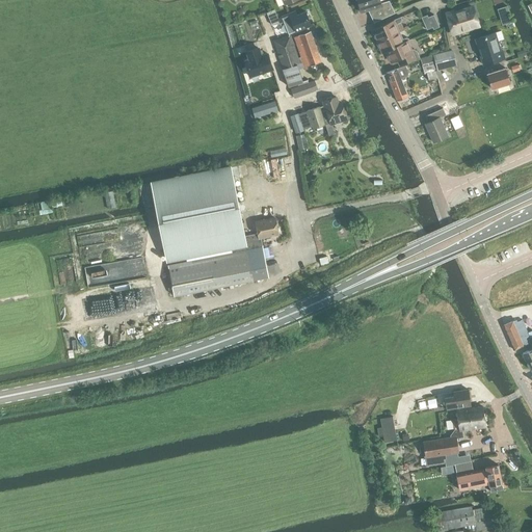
[(395,11),(392,5),(389,0),(388,0),(381,2),(379,0),(357,0),(362,12),(372,8),(378,20),(395,11)]
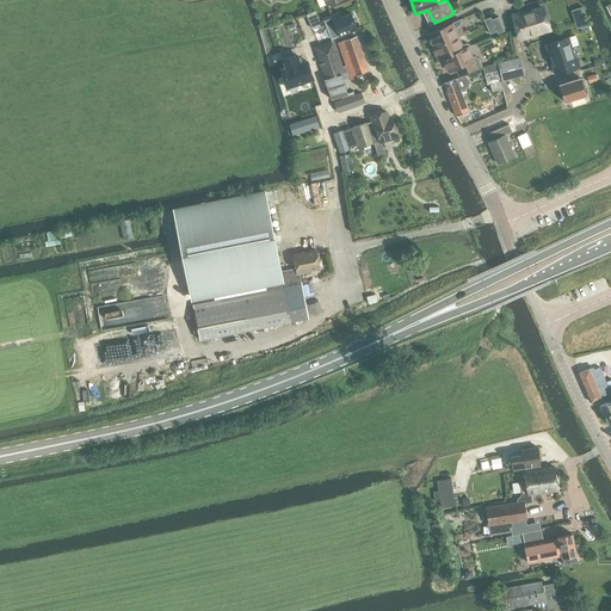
[(522,14),(522,11),(512,14),(520,37),(550,28),(544,7),(522,14)]
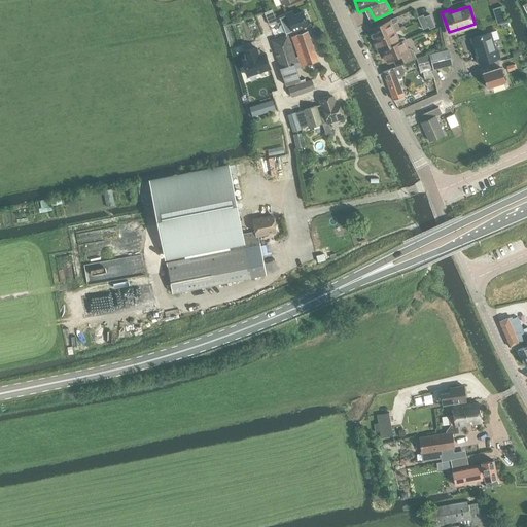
[(303,11),(294,14),(292,10),(275,18),(272,9),(264,12),(270,25),(278,23),(288,19),(293,31),(308,24),(303,11)]
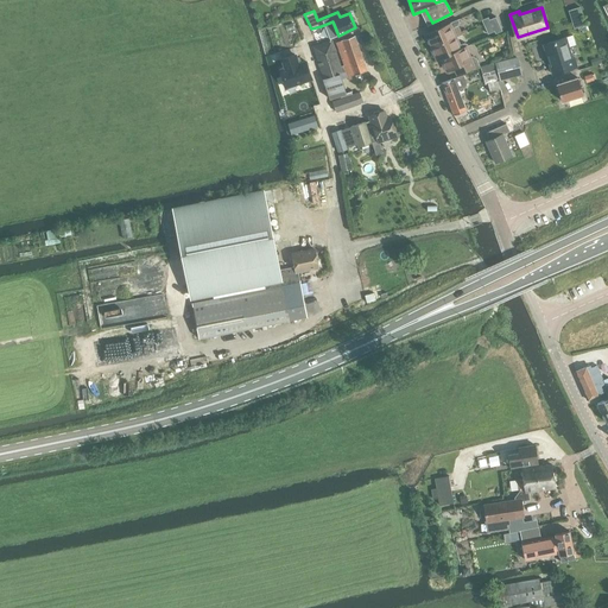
[(495,30),(489,19),(488,16),(481,19),(488,33),(494,30),(495,30)]
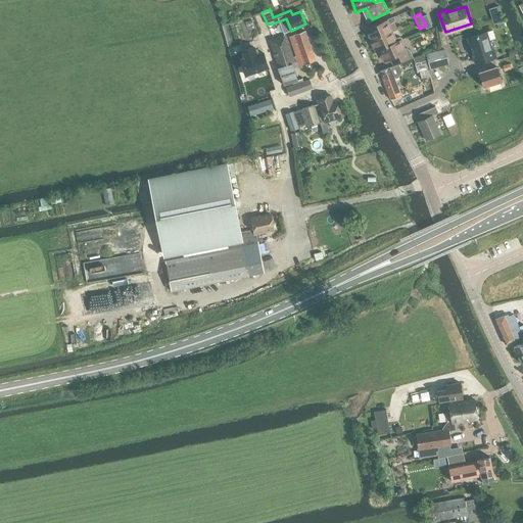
[(427,13),(421,16),(426,26),(425,26),(426,29),(432,26),(427,13)]
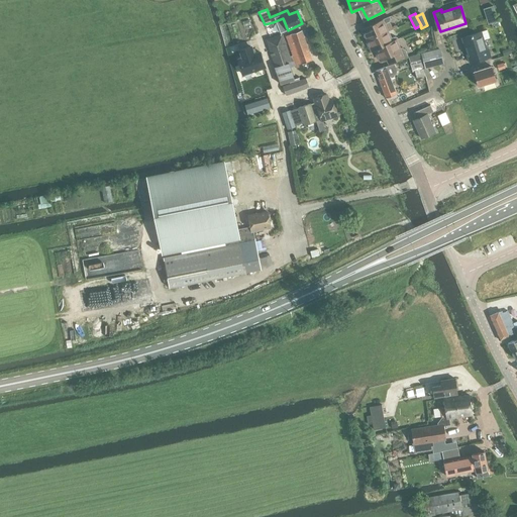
[(367,37),(367,39),(388,31),(384,23),(389,21),(391,18),(390,15),(382,19),(363,28),(364,31),(363,33),(365,37),(367,37)]
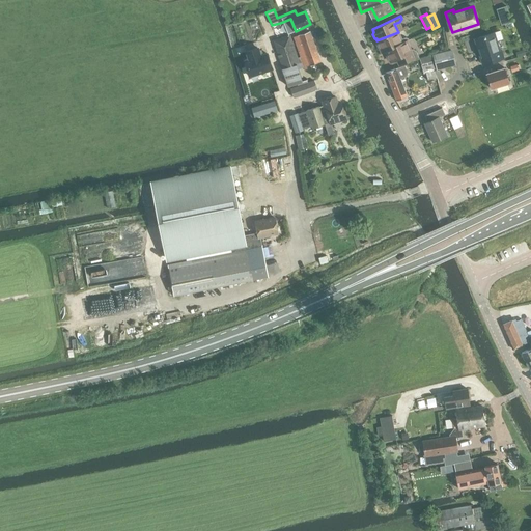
[(498,30),(494,32),(475,37),(483,64),(504,58),(502,50),(499,51),(496,40),(501,39),(498,30)]
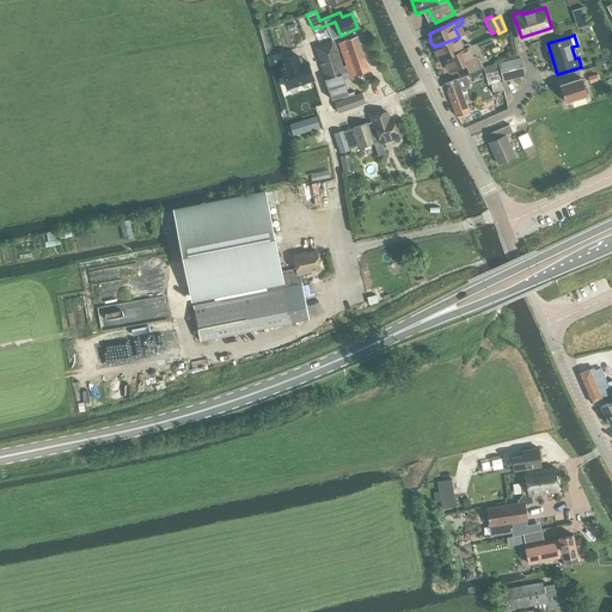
[(334,40),(314,46),(325,78),(341,73),(348,71),(352,79),(354,79),(353,75),(356,74),(368,71),(356,36),(341,41),(338,42),(347,66),(343,67),(334,40)]
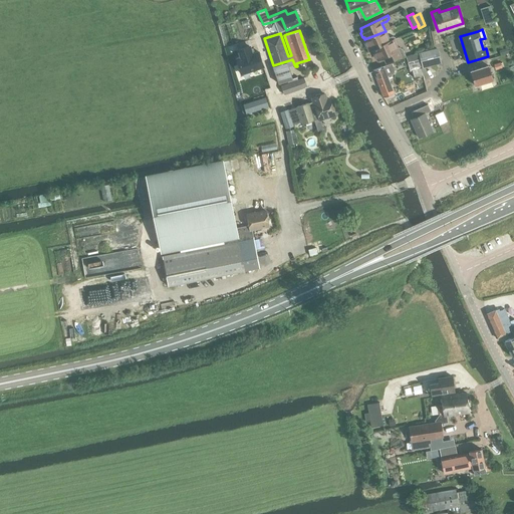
[(389,37),(386,31),(364,39),(365,40),(364,42),(366,46),(368,46),(369,50),(373,48),(396,38),(395,36),(393,35),(389,37)]
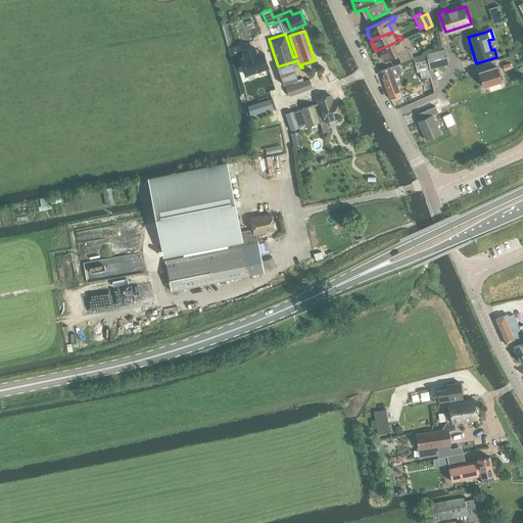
[(402,60),(413,57),(413,56),(410,50),(407,48),(405,49),(400,40),(402,39),(380,49),(381,53),(381,54),(383,58),(384,58),(385,60),(391,57),(394,63),(397,62),(402,60)]
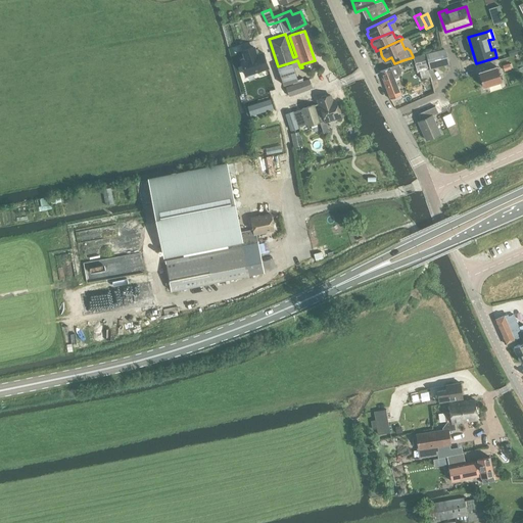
[(245,59),(241,60),(245,75),(268,67),(264,53),(256,55),(253,47),(242,50),(245,59)]
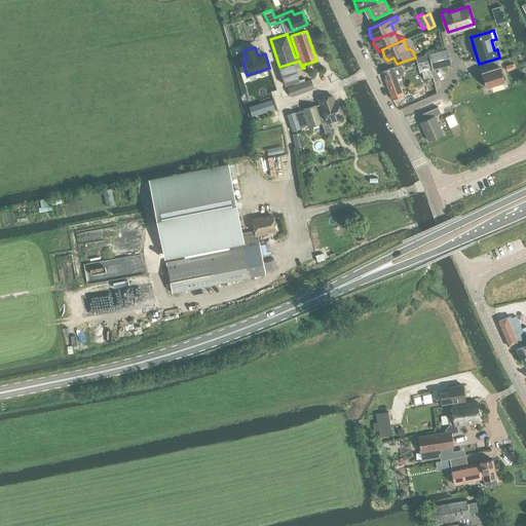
[(451,64),(447,49),(428,53),(433,69),(451,64)]
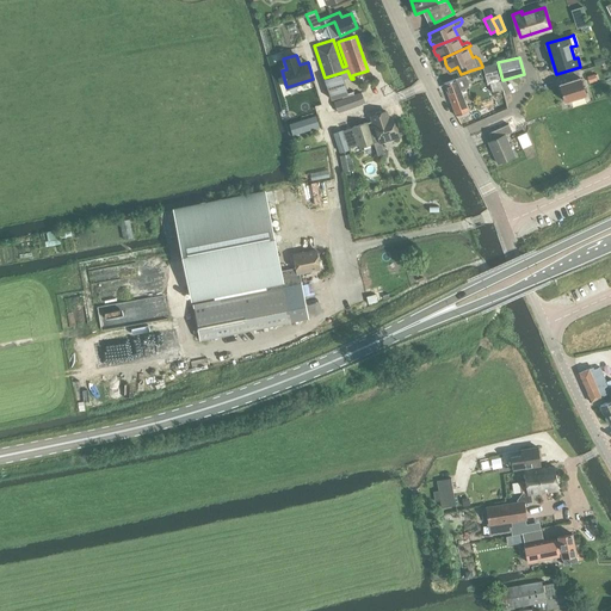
[(495,63),(483,67),(482,67),(487,85),(491,84),(493,92),(503,88),(498,72),(495,63)]
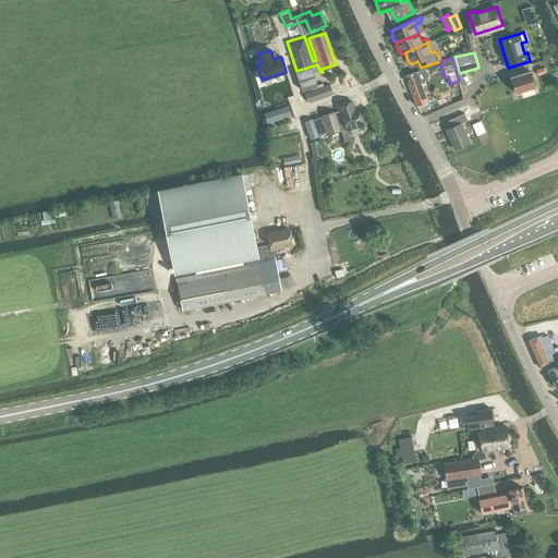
[(303,91),(317,85),(311,67),(296,71),(296,72),(303,91)]
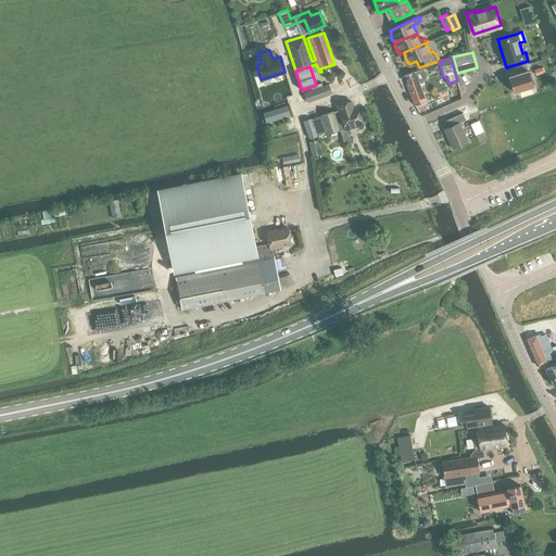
[(415,71),(404,75),(415,105),(427,101),(424,93),(419,81),(425,79),(427,75),(424,67),(415,71)]
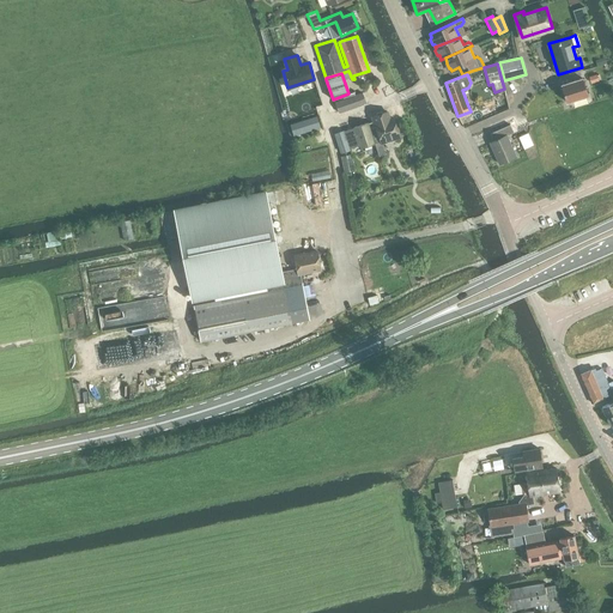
[(566,102),(588,95),(583,78),(562,84),(566,102)]
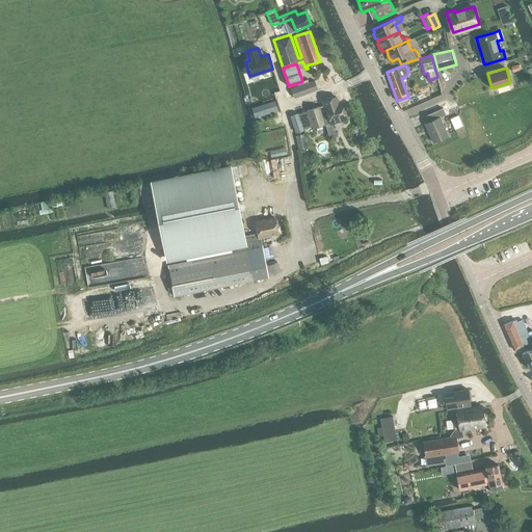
[(294,97),(318,89),(315,80),(291,88),(294,97)]
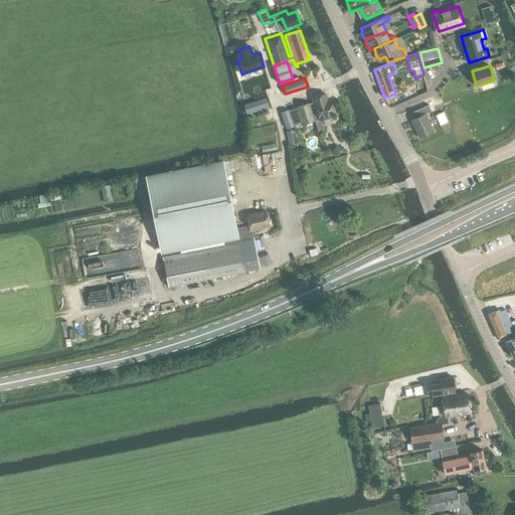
[(314,102),(309,103),(315,120),(320,118),(320,120),(336,115),(335,113),(336,111),(335,107),(333,107),(331,100),(325,101),(323,95),(313,98),(314,102)]
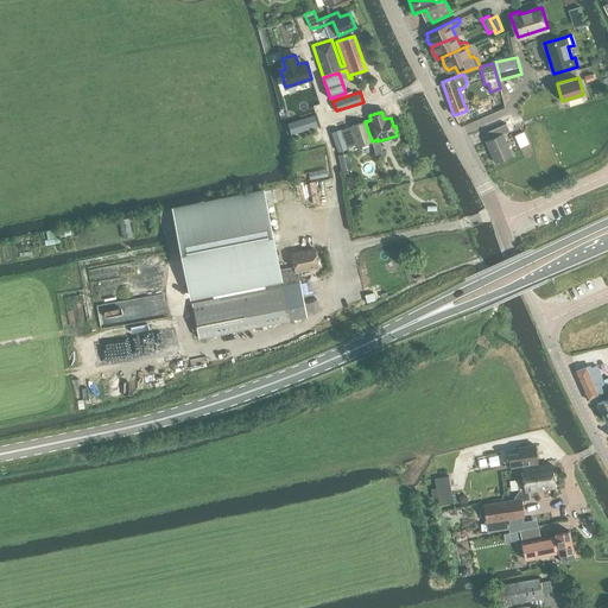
[(314,115),(291,122),(296,135),(318,130),(314,115)]
